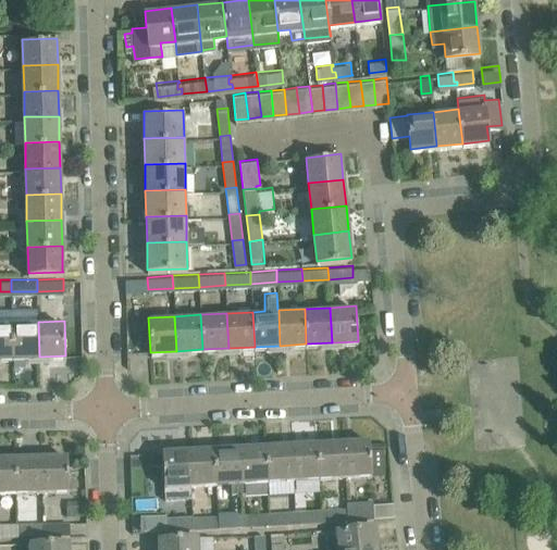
[(0,357),(13,358),(12,323),(0,322),(0,357)]
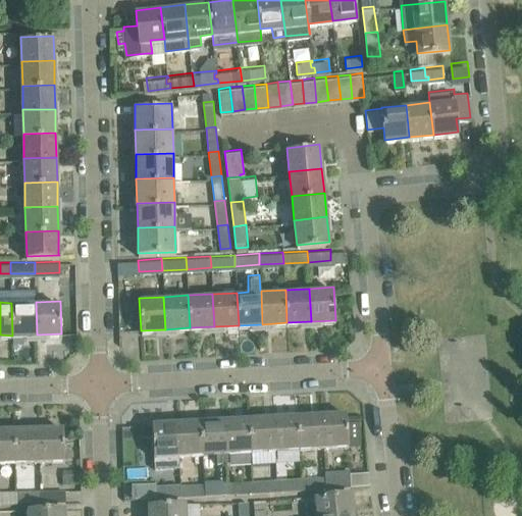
[(37,334),(36,302),(11,303),(12,336),(37,334)]
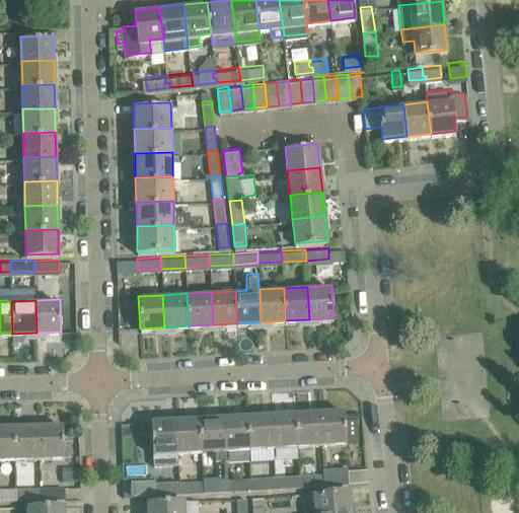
[(322,442),(346,441),(345,409),(320,410),(322,442)]
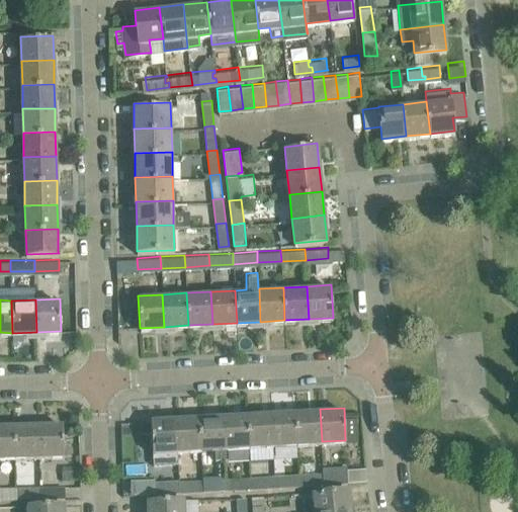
[(297,443),(321,441),(322,441),(320,409),(295,411),(297,443)]
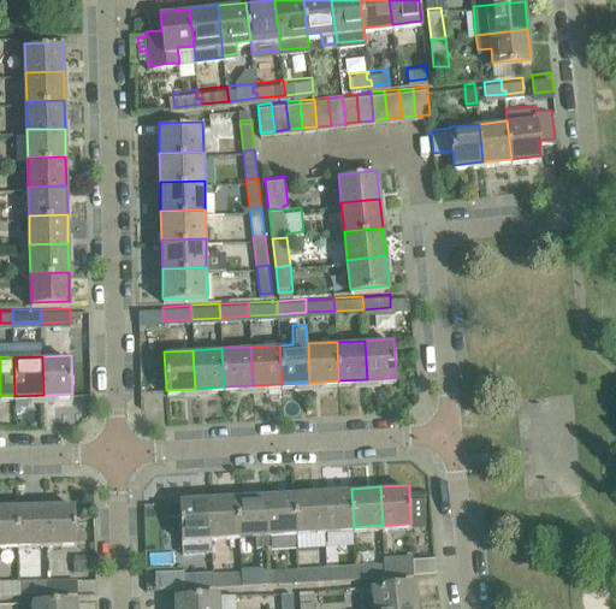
[(354,527),(351,489),(323,490),(325,528),(354,527)]
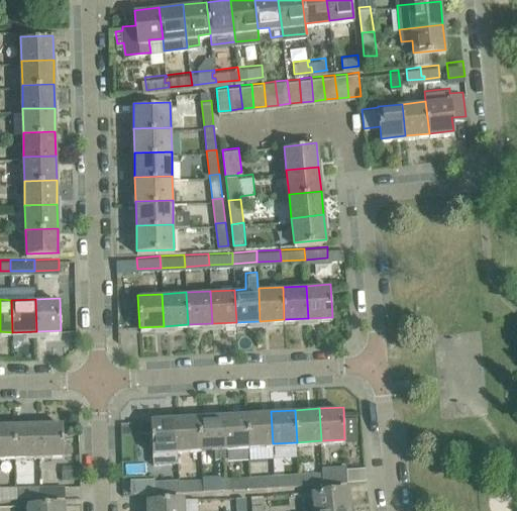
[(273,443),(271,411),(246,412),(248,444),(273,443)]
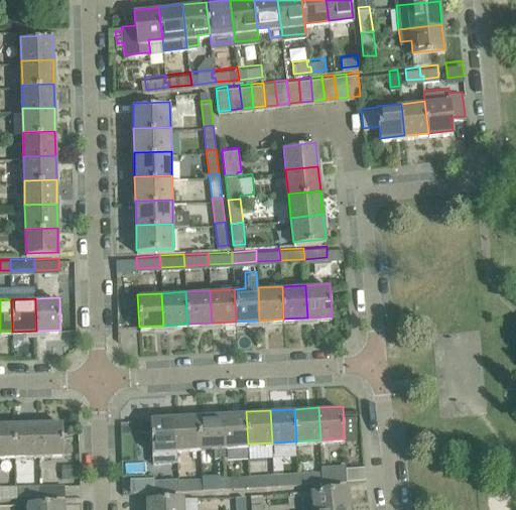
[(248,443),(246,411),(222,413),(224,445),(248,443)]
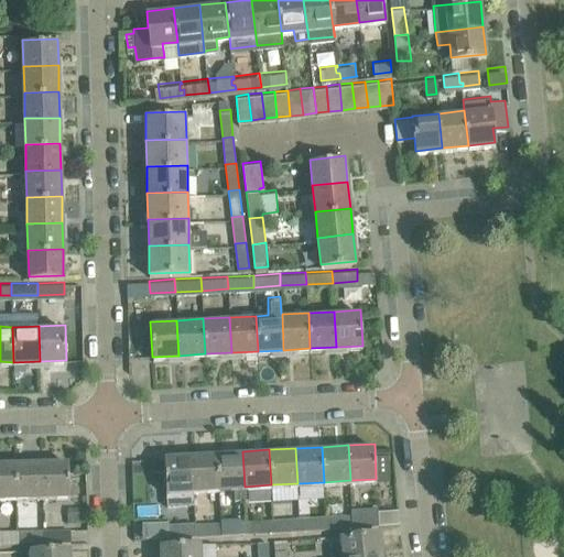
[(218,488),(245,487),(242,451),(216,452),(218,488)]
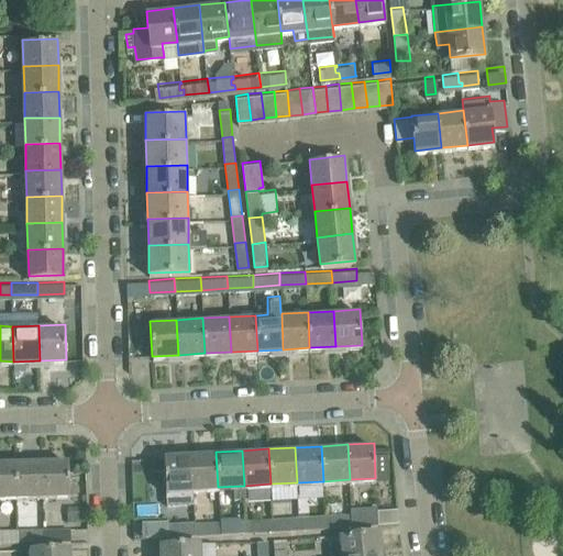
[(218,487),(216,452),(190,453),(191,488),(218,487)]
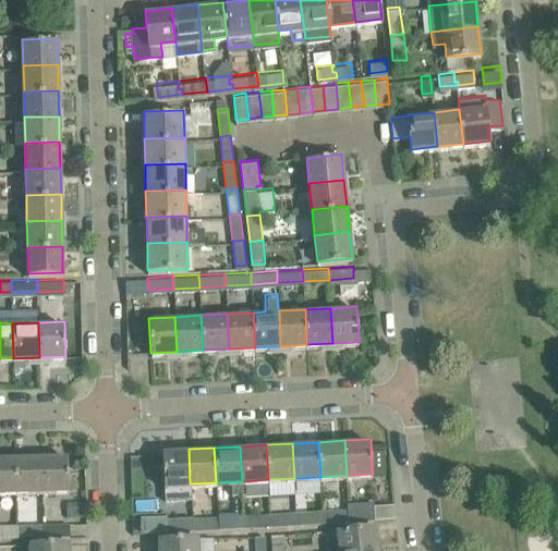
[(189,449),(162,451),(165,486),(165,498),(191,496),(190,484),(189,449)]
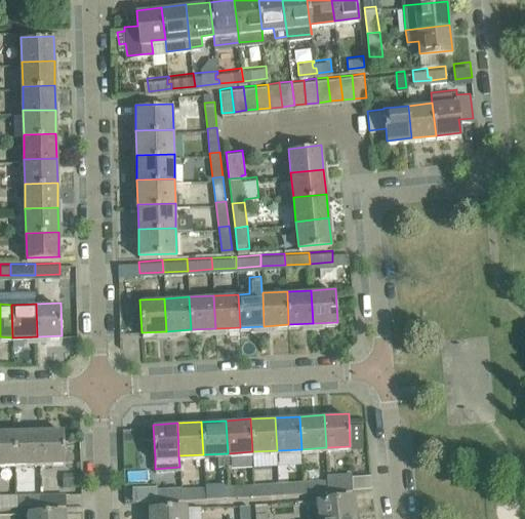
[(14,430),(15,463),(40,462),(39,429),(14,430)]
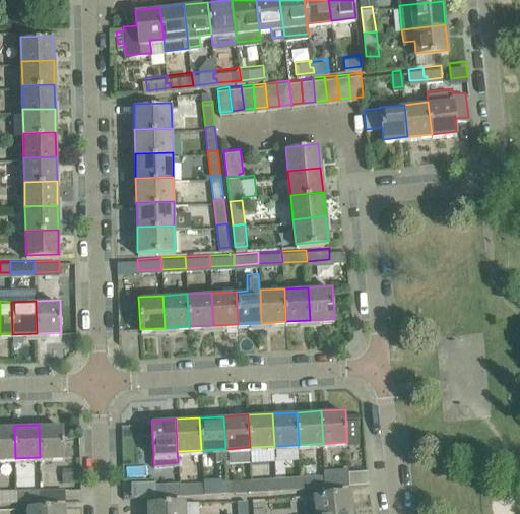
[(40,457),(64,456),(63,425),(39,425),(40,457)]
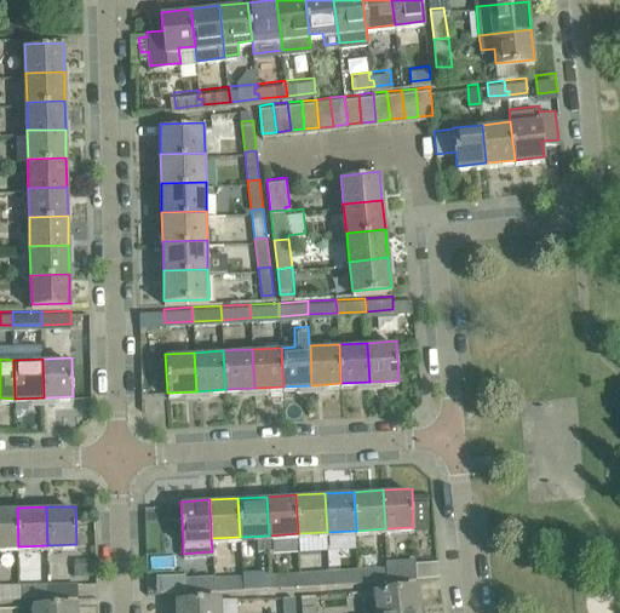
[(17,508),(0,508),(0,546),(18,546),(17,508)]
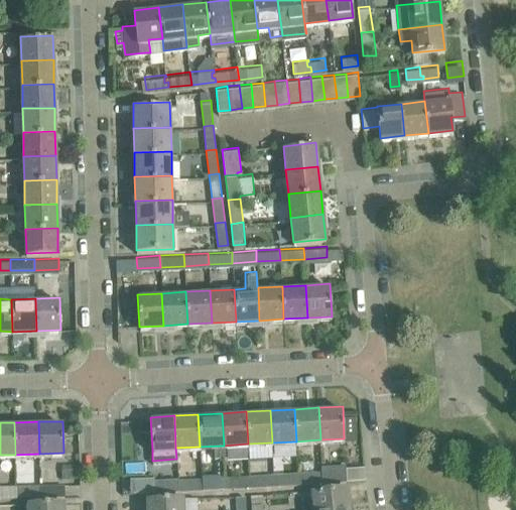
[(347,479),(347,477),(346,463),(321,464),(323,480),(347,479)]
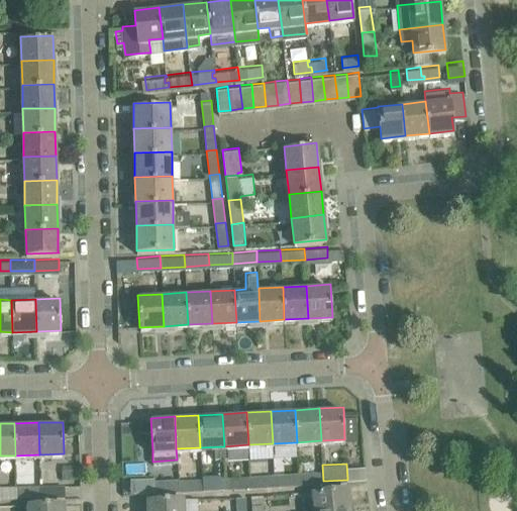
[(323,481),(322,465),(321,465),(322,469),(298,471),(299,483),(323,481)]
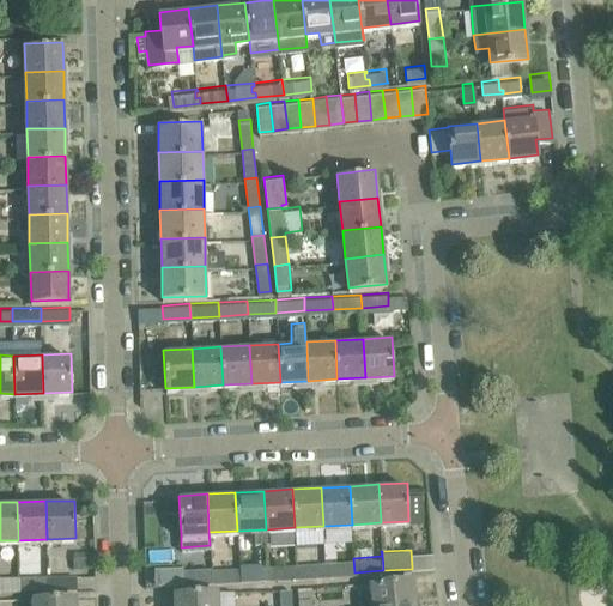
[(354,573),(353,558),(325,559),(326,574),(354,573)]
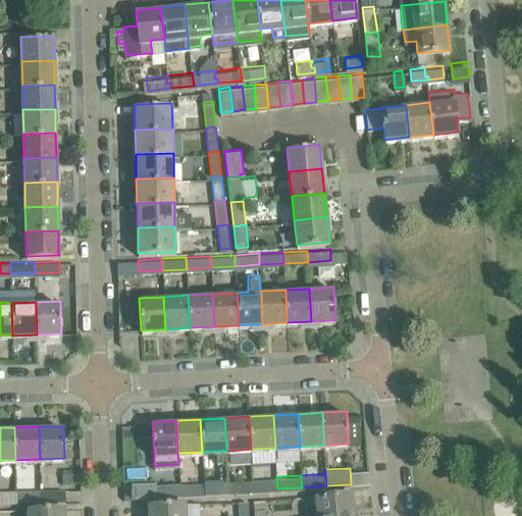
[(277,488),(276,476),(253,477),(253,489),(277,488)]
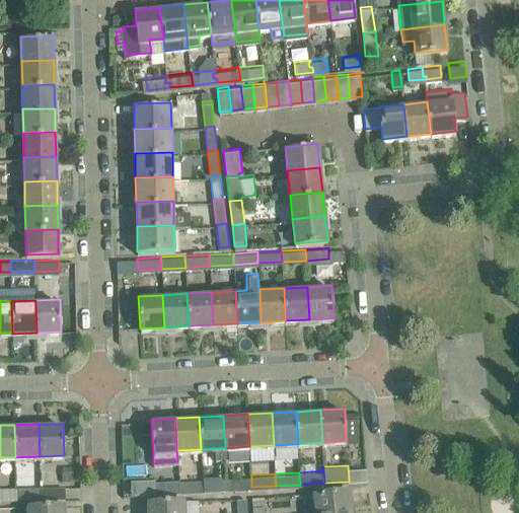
[(251,487),(251,474),(227,477),(227,488),(251,487)]
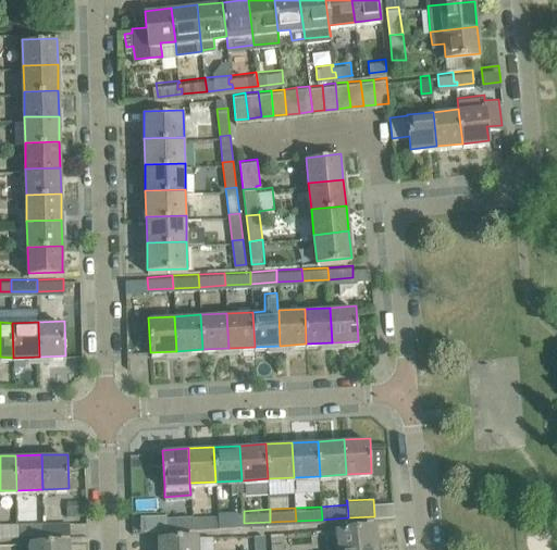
[(218,524),(244,523),(244,511),(218,512),(218,524)]
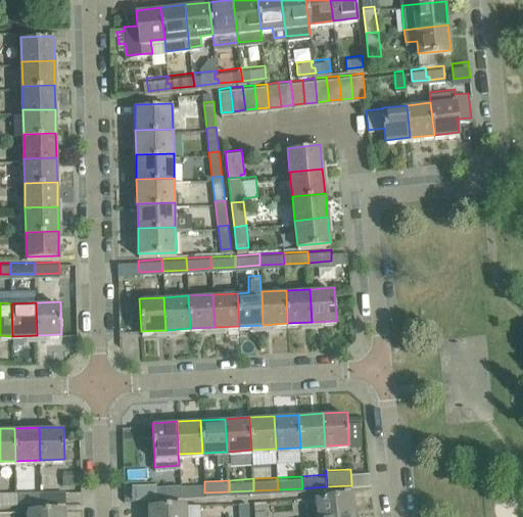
[(204,492),(204,481),(180,482),(181,495),(204,492)]
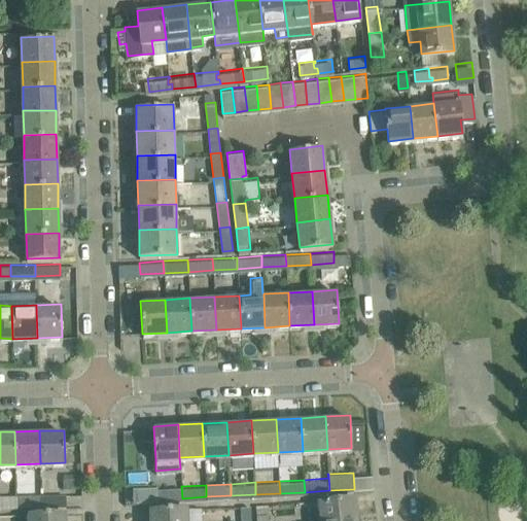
[(159,487),(159,499),(182,498),(181,486),(159,487)]
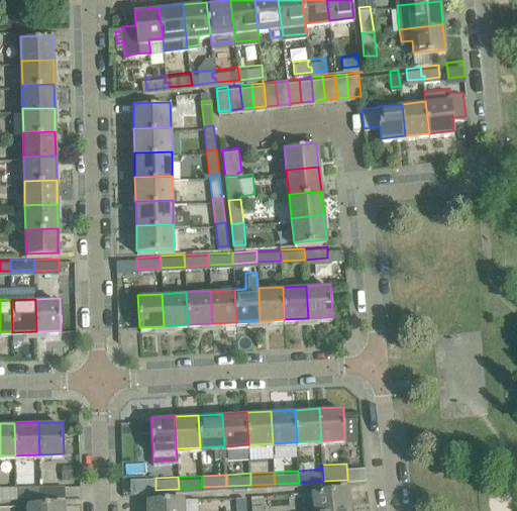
[(65,483),(39,484),(40,495),(65,494),(65,483)]
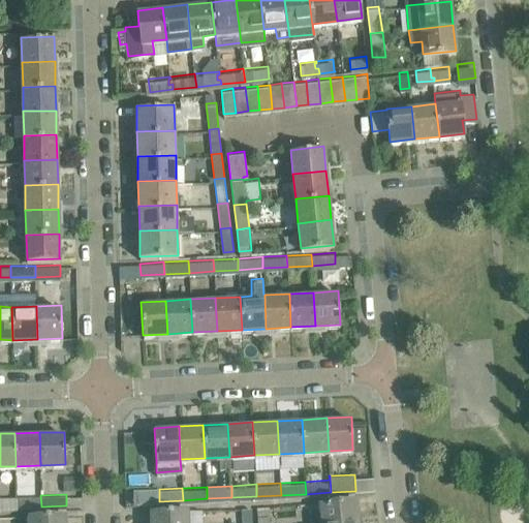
[(16,495),(0,495),(0,506),(17,508),(16,495)]
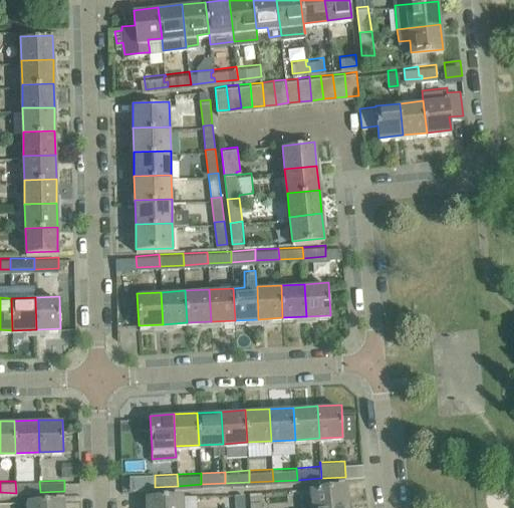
[(39,481),(15,481),(16,493),(40,492),(39,481)]
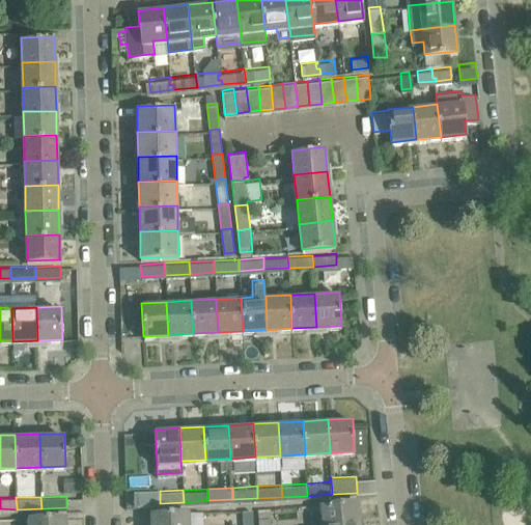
[(360,521),(362,520),(362,514),(360,514),(358,500),(319,504),(322,524),(360,521)]
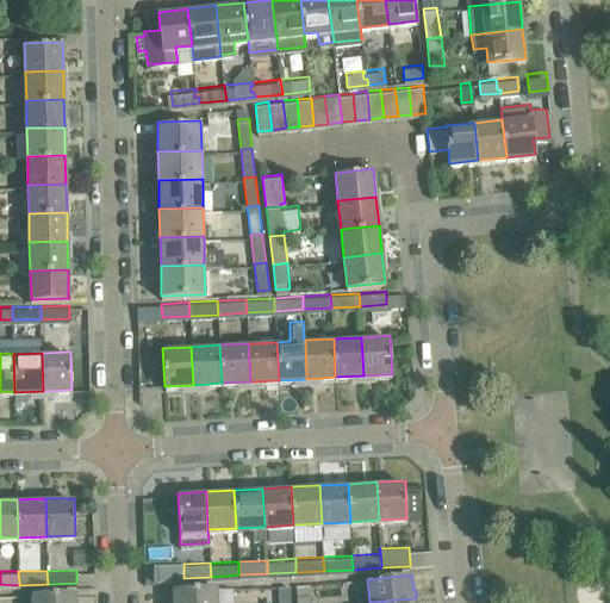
[(297,602),(311,602),(311,594),(311,580),(296,582),(297,602)]
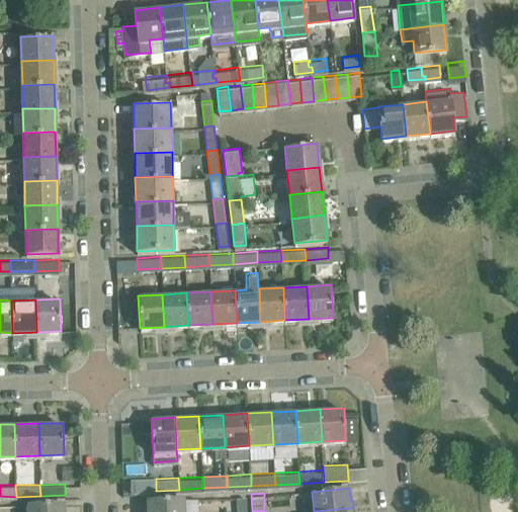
[(247,511),(246,495),(236,496),(236,511),(247,511)]
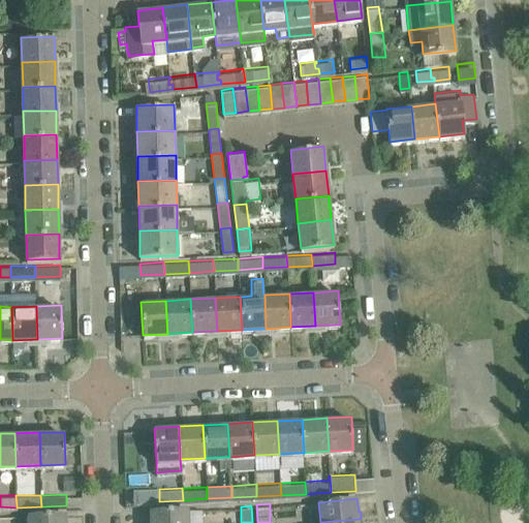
[(150,509),(150,522),(188,522),(188,508),(150,509)]
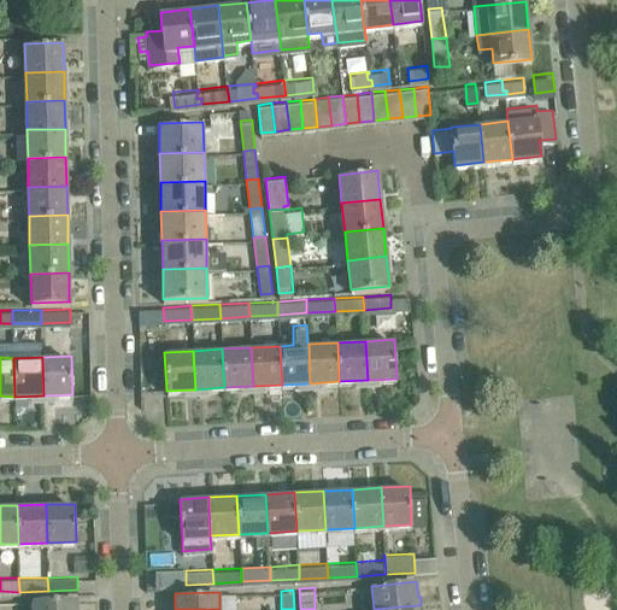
[(33,598),(33,609),(76,609),(76,597),(33,598)]
